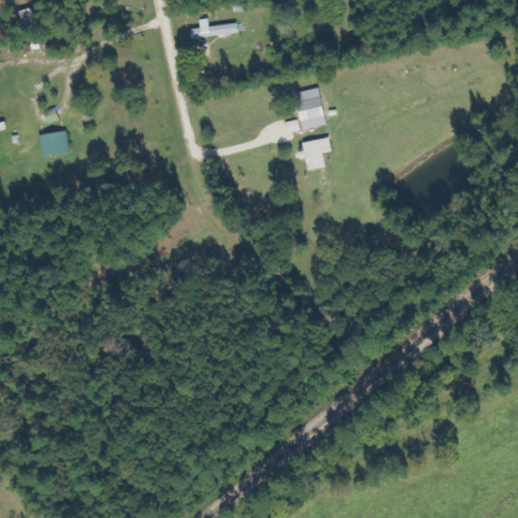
[(237,32),(236,23),(188,28),(189,37),(237,32)]
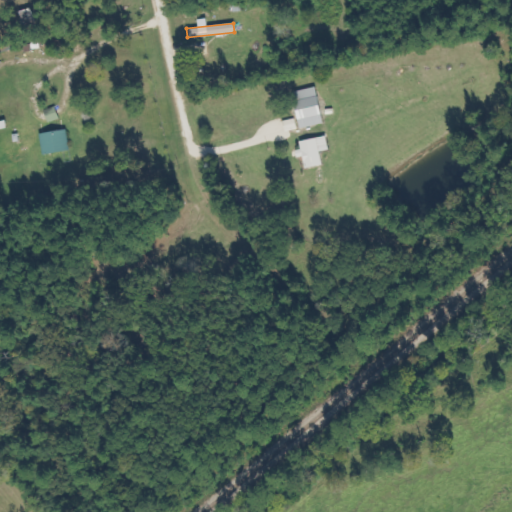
[(282,79),(273,82),(276,91),(285,88),(282,79)]
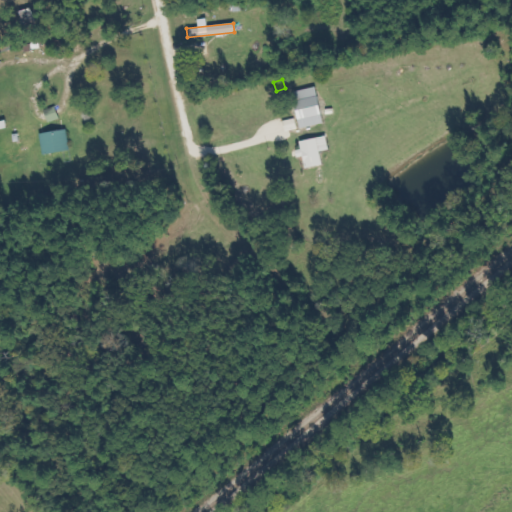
[(322,123),(315,87),(292,91),(298,127),(322,123)]
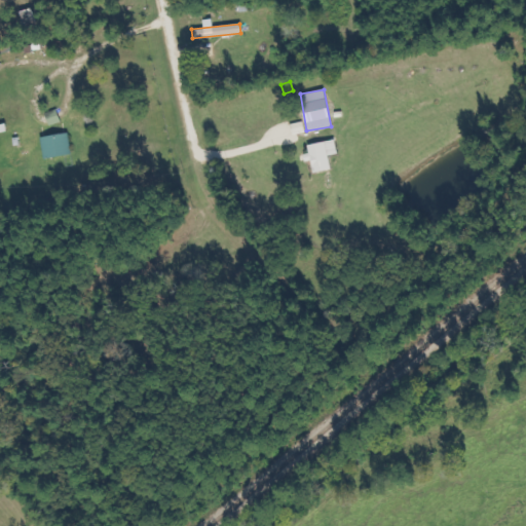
[(39,138),(43,159),(70,153),(66,133),(39,138)]
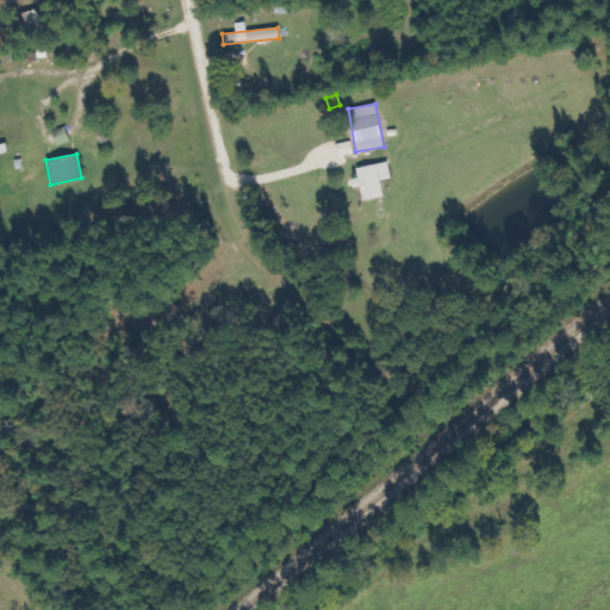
[(383,195),(375,163),(355,168),(362,200),(383,195)]
